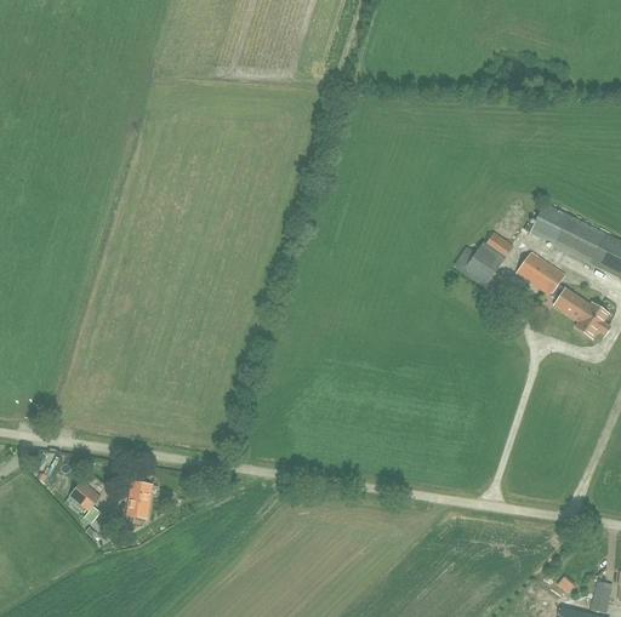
[(497,182),(485,207),(620,274),(620,238),(543,200),(531,224),(528,222),(537,201),(497,182)]
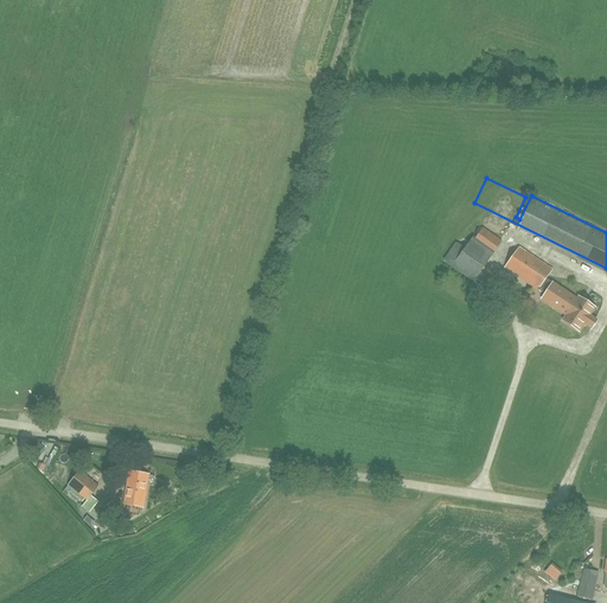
[(473,278),(503,238),(484,224),(475,236),(473,235),(465,245),(455,238),(442,256),(473,278)]
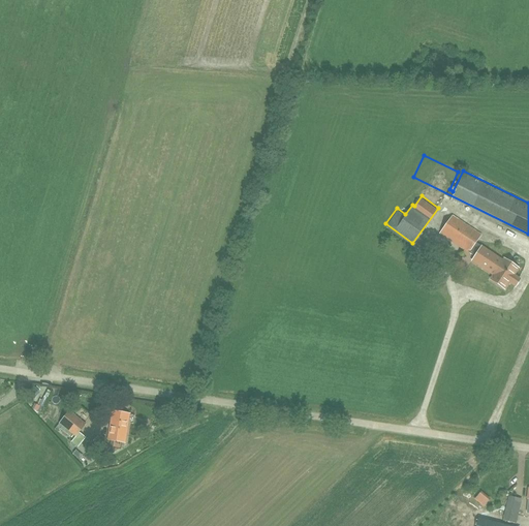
[(453,213),(439,230),(469,250),(469,249),(475,240),(481,231),(453,213)]
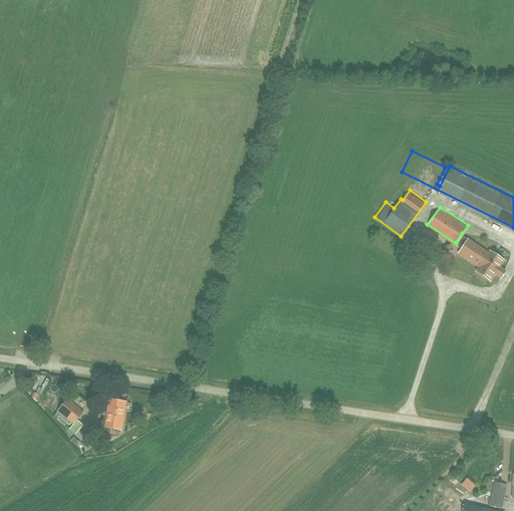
[(400,244),(402,238),(381,231),(379,237),(400,244)]
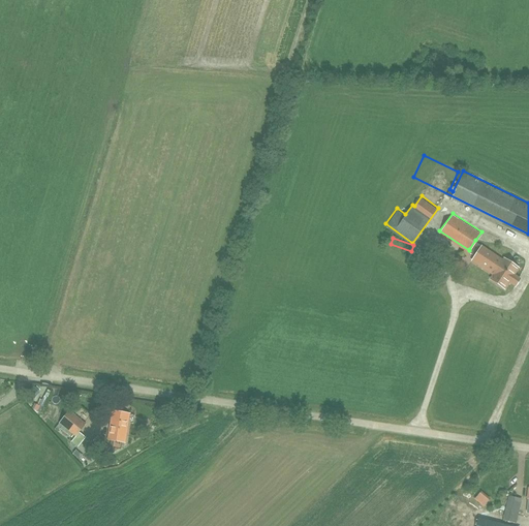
[(516,283),(521,276),(515,272),(519,266),(504,256),(503,258),(475,240),(469,249),(475,253),(473,257),(494,272),(491,276),(505,285),(509,279),(516,283)]
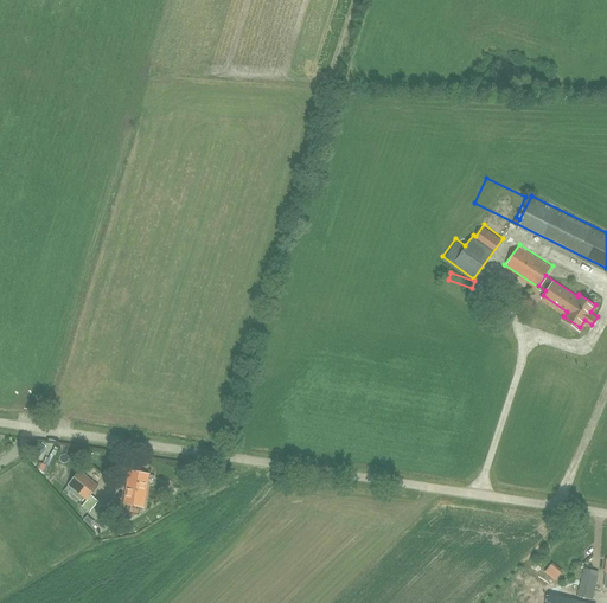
[(470,296),(472,288),(454,283),(452,292),(470,296)]
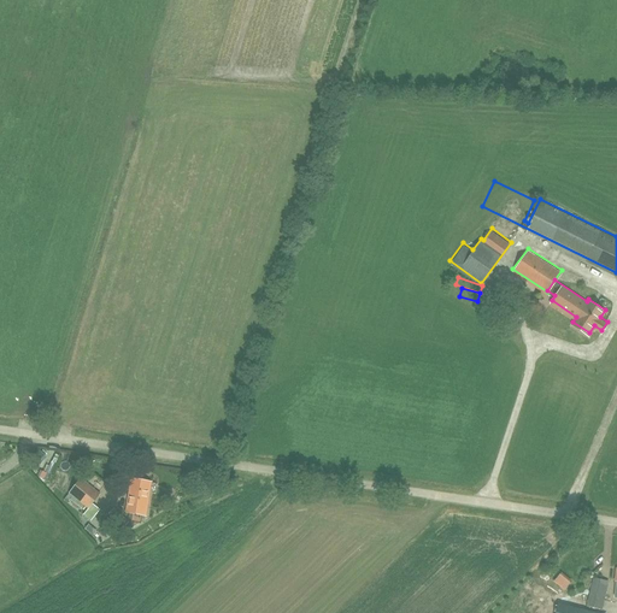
[(536,307),(539,304),(538,298),(534,295),(530,296),(529,300),(530,306),(533,307),(536,307)]
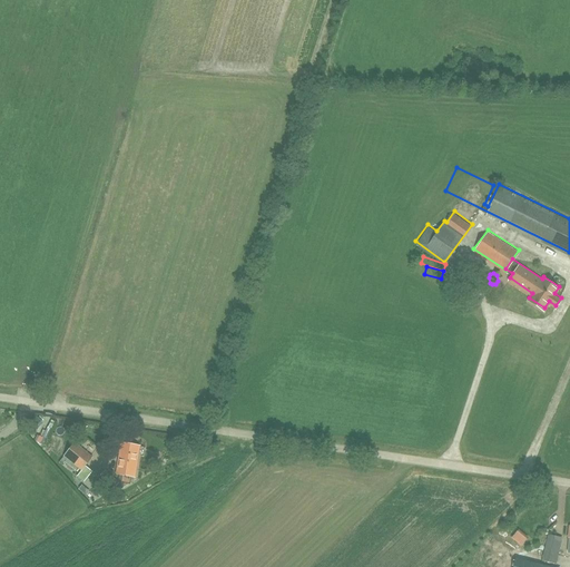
[(409,294),(430,297),(433,285),(412,282),(409,294)]
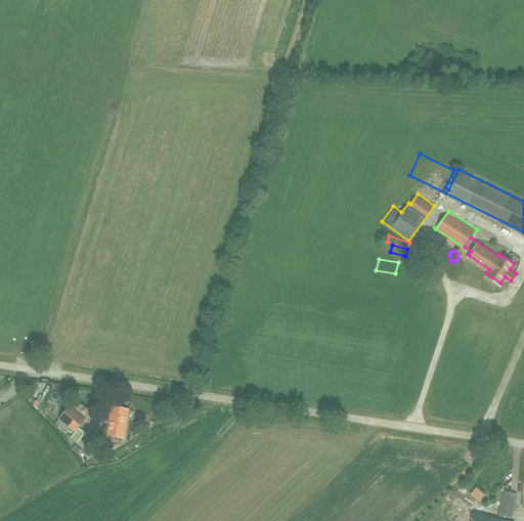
[(408,279),(412,263),(399,260),(396,276),(408,279)]
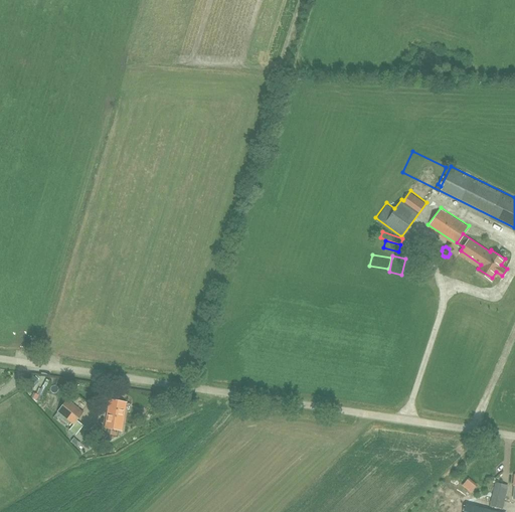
[(73,421),(82,410),(66,397),(57,409),(73,421)]
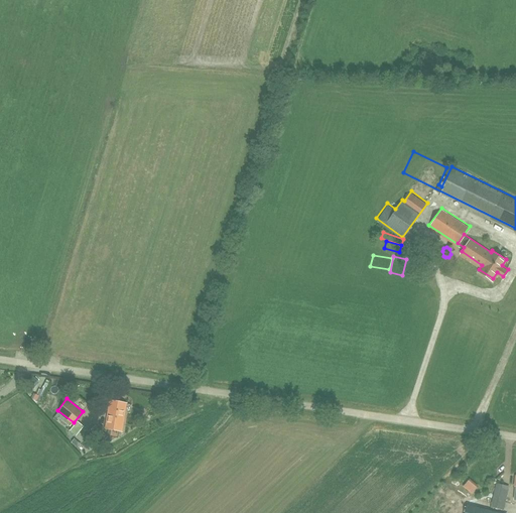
[(110,398),(106,426),(121,429),(126,401),(110,398)]
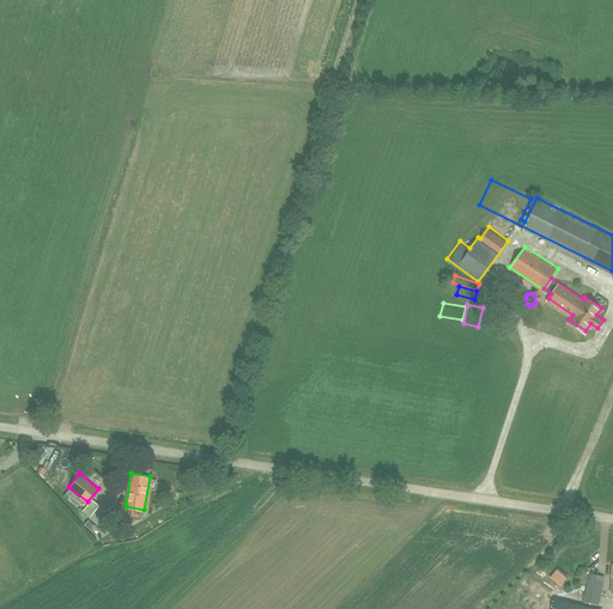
[(86,507),(92,515),(103,505),(97,498),(86,507)]
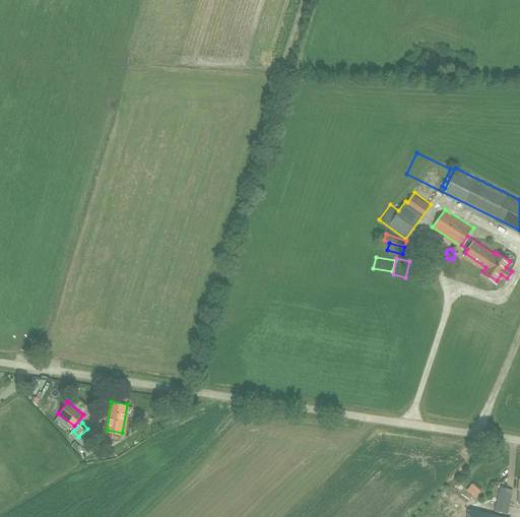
[(87,435),(100,445),(108,436),(95,426),(87,435)]
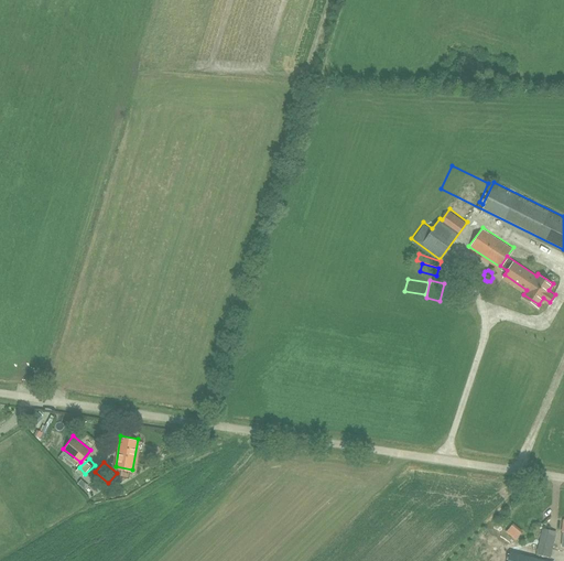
[(519,539),(524,531),(514,522),(508,530),(519,539)]
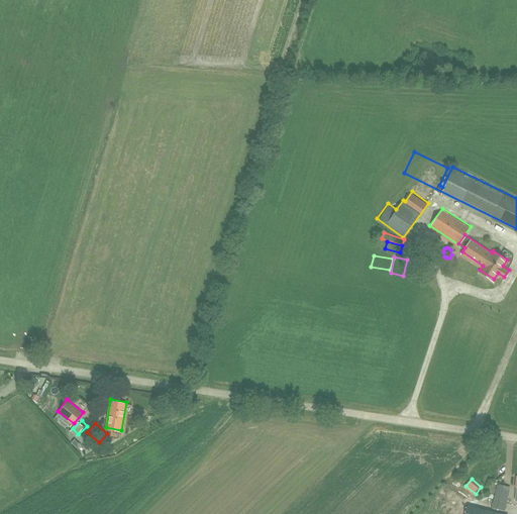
[(507,513),(494,510),(469,504),(466,513),(507,513)]
